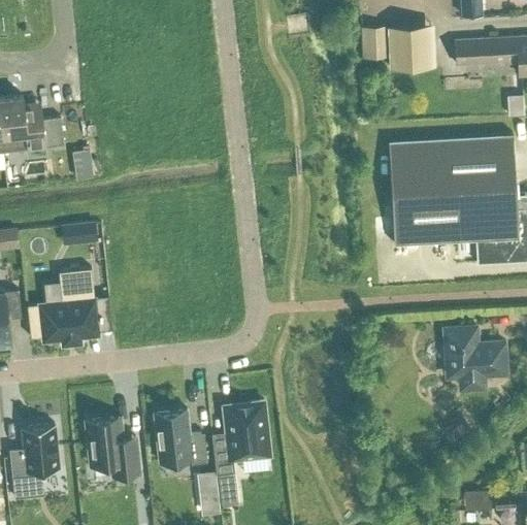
[(483,0),(461,0),(462,20),(484,19),(483,0)]
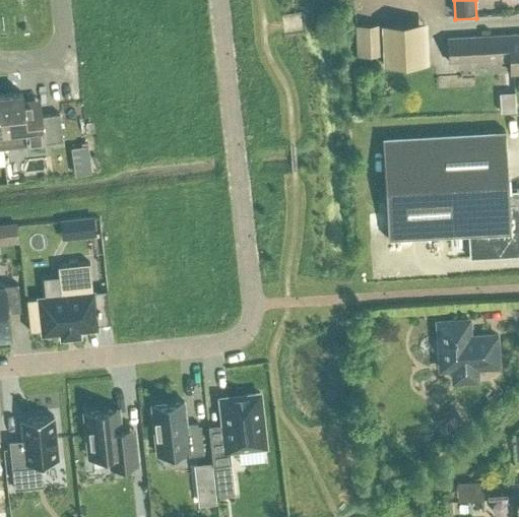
[(358,56),(383,55),(382,24),(355,26),(358,56)]
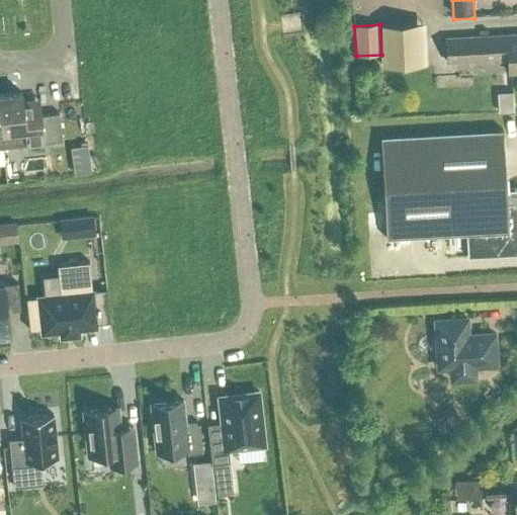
[(422,26),(383,28),(386,71),(425,69),(422,26)]
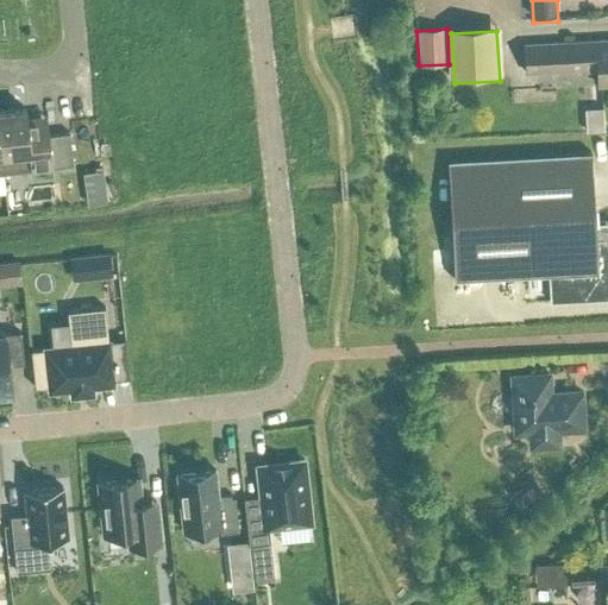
[(607,43),(525,49),(526,76),(597,73),(599,89),(607,88),(607,43)]
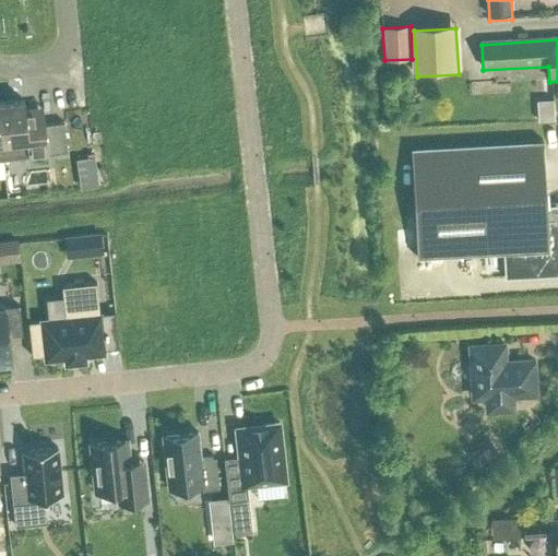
[(24,101),(0,103),(0,125),(4,161),(48,155),(45,125),(27,127),(24,101)]
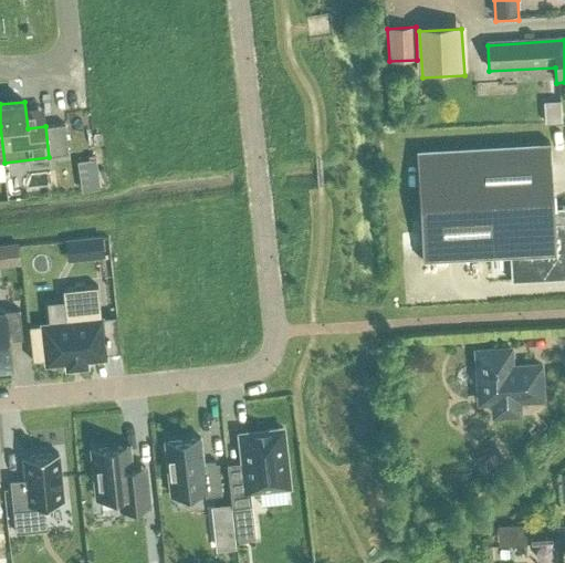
[(49,157),(69,155),(65,124),(45,126),(49,157)]
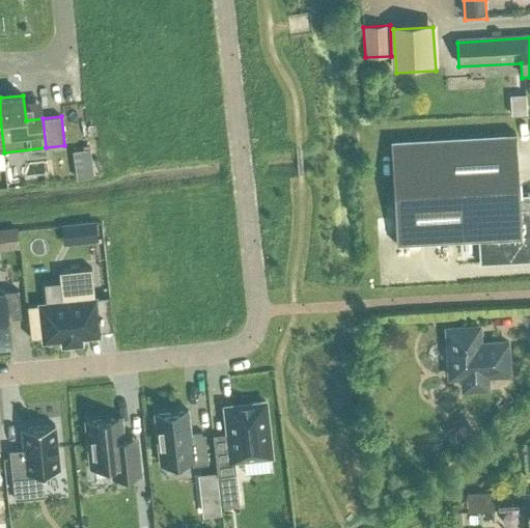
[(529,197),(520,198),(517,136),(391,143),(396,248),(479,243),(480,267),(529,262),(529,197)]
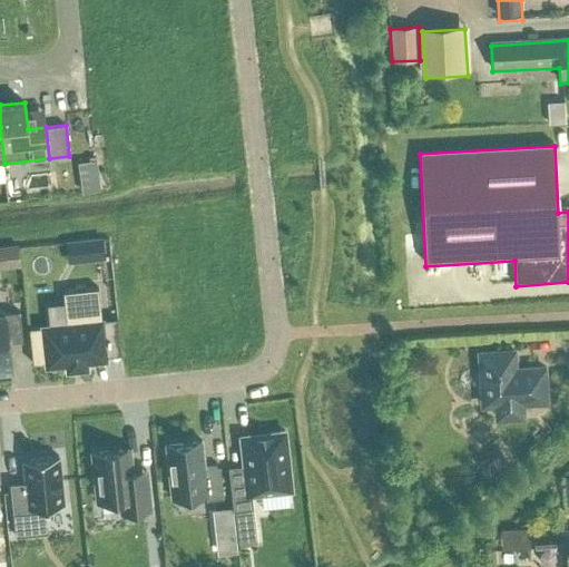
[(98,164),(80,166),(85,195),(102,192),(98,164)]
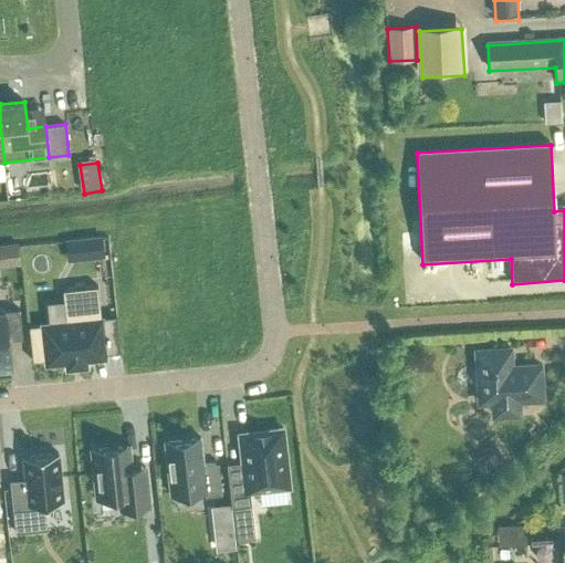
[(106,235),(67,238),(69,259),(108,256),(106,235)]
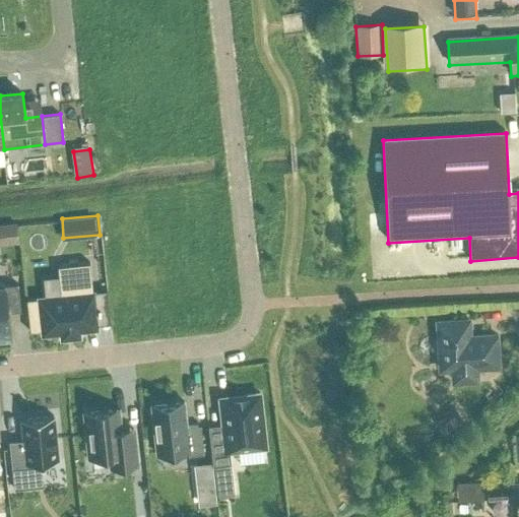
[(17,223),(0,225),(2,246),(19,244),(17,223)]
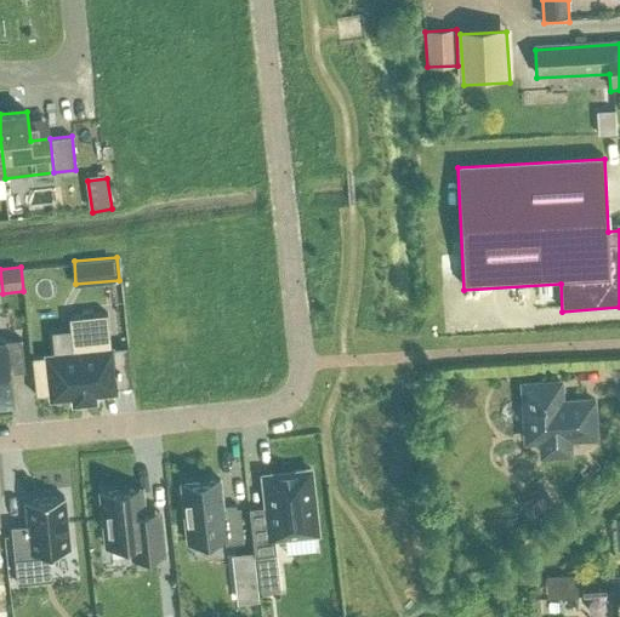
[(32,358),(37,396),(38,396),(38,395),(51,394),(51,399),(73,396),(74,404),(96,401),(95,394),(117,392),(115,388),(112,348),(108,314),(69,318),(70,330),(73,353),(53,355),(32,358)]
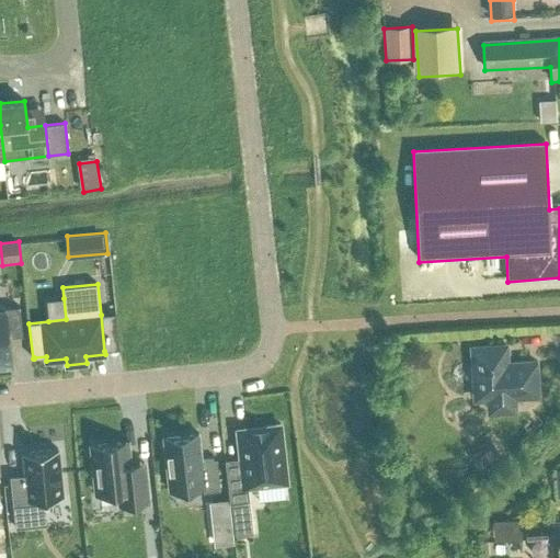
[(20,307),(0,309),(0,364),(11,363),(9,338),(23,337),(20,307)]
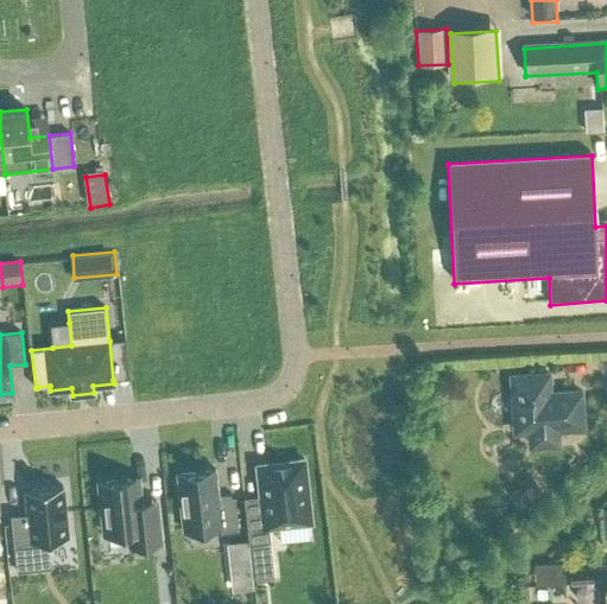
[(551,396),(550,377),(513,380),(517,436),(529,434),(529,449),(562,446),(562,433),(585,432),(582,395),(551,396)]
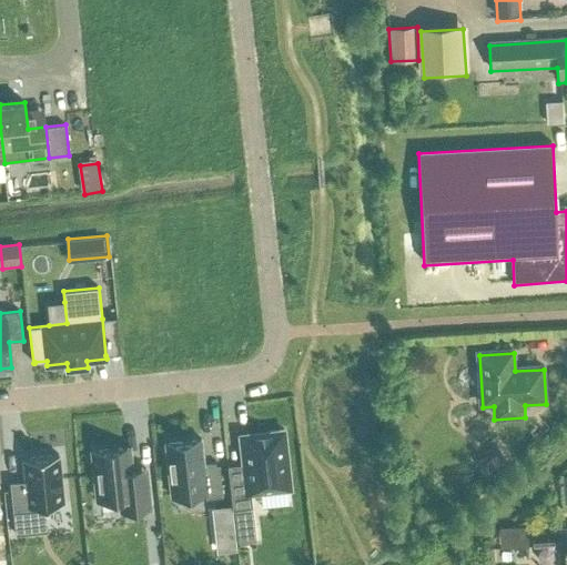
[(243,473),(230,474),(233,510),(253,507),(252,493),(290,488),(284,431),(240,435),(243,465),(243,473)]
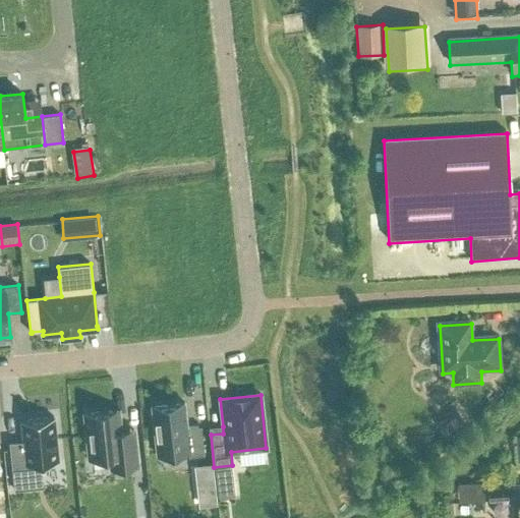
[(187,427),(184,403),(152,406),(157,455),(188,452),(189,456),(205,455),(200,425),(187,427)]
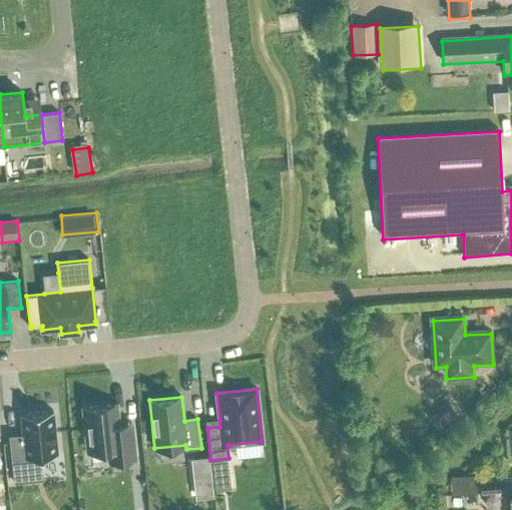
[(109,449),(110,460),(135,458),(132,431),(117,432),(114,404),(85,406),(87,433),(85,433),(87,449),(89,449),(89,451),(109,449)]
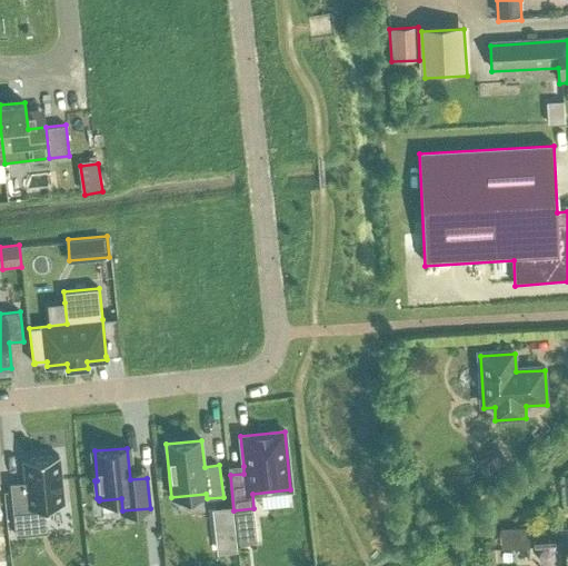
[(481,464),(491,476),(510,462),(501,449),(481,464)]
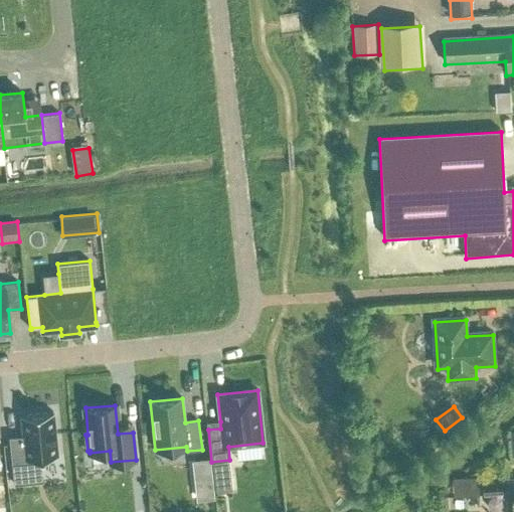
[(53,412),(21,415),(23,439),(24,444),(10,445),(14,484),(43,482),(41,458),(57,456),(53,412)]
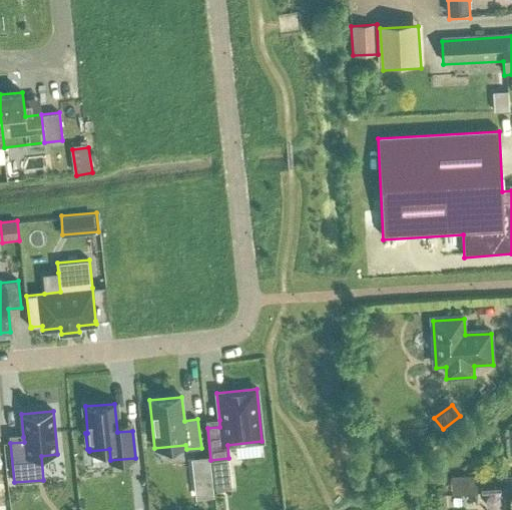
[(208,459),(193,461),(195,473),(210,472),(208,459)]
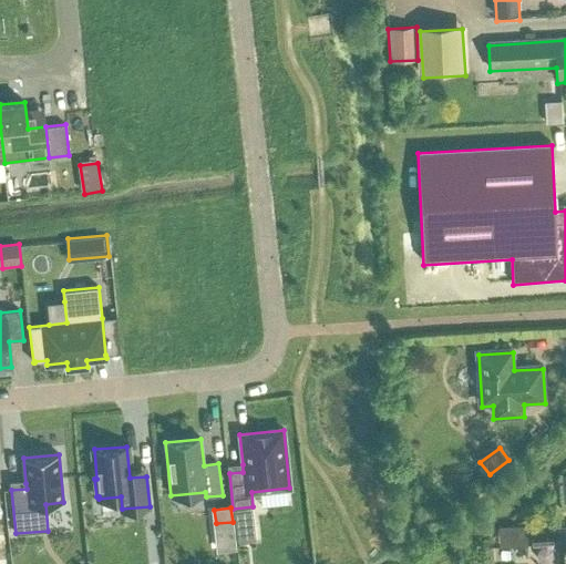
[(255,524),(237,526),(239,543),(257,541),(255,524)]
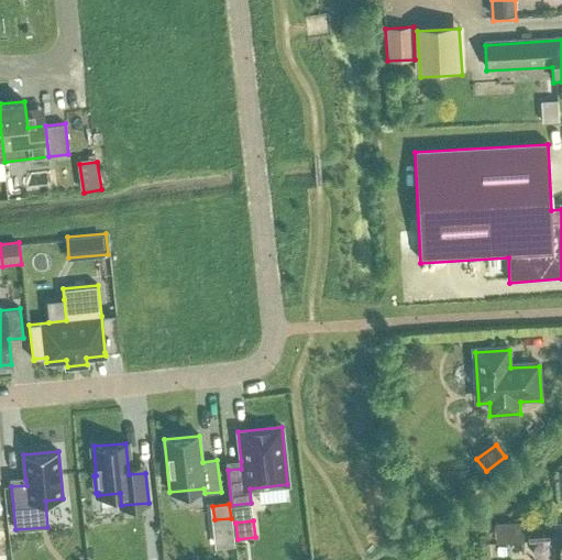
[(496,542),(525,541),(524,523),(496,524),(496,542)]
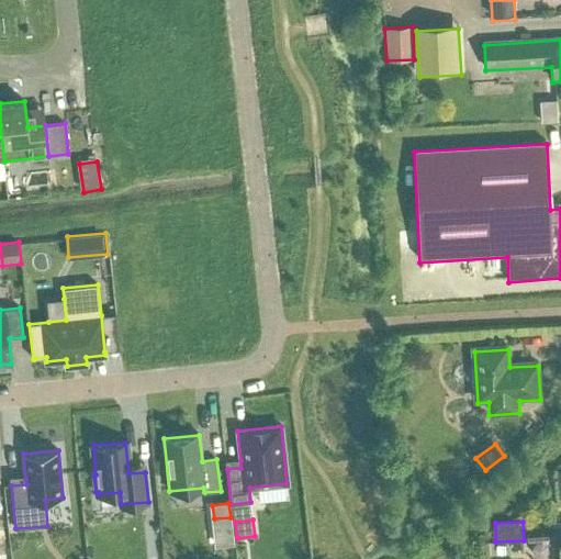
[(560,523),(541,525),(527,525),(528,541),(542,540),(559,539),(560,555),(560,523)]
